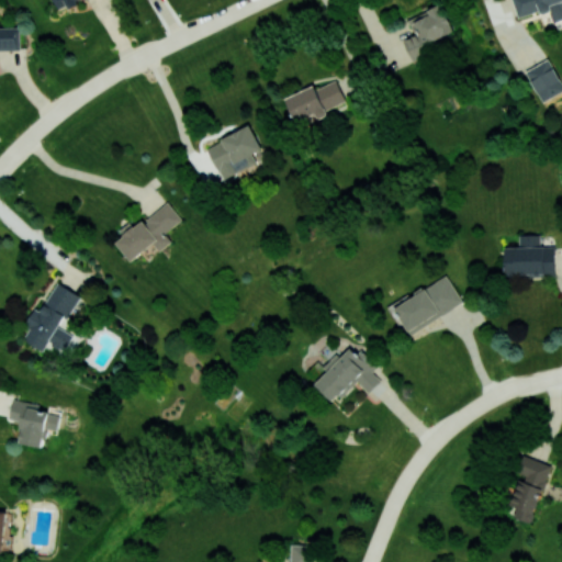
[(403,40),(413,59),(434,51),(430,42),(454,30),(441,3),(409,19),(416,34),(403,40)]
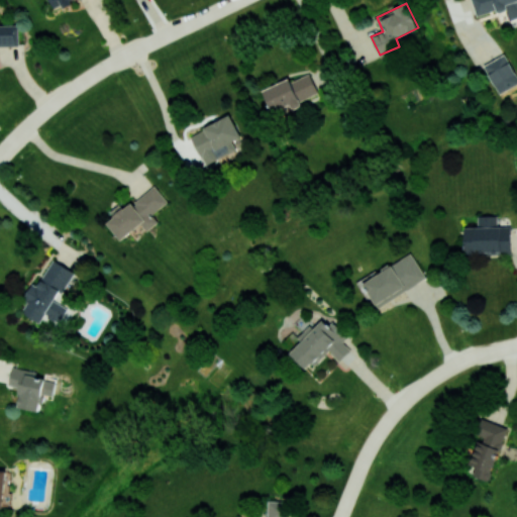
[(0,44),(19,45),(18,24),(0,24),(0,44)]
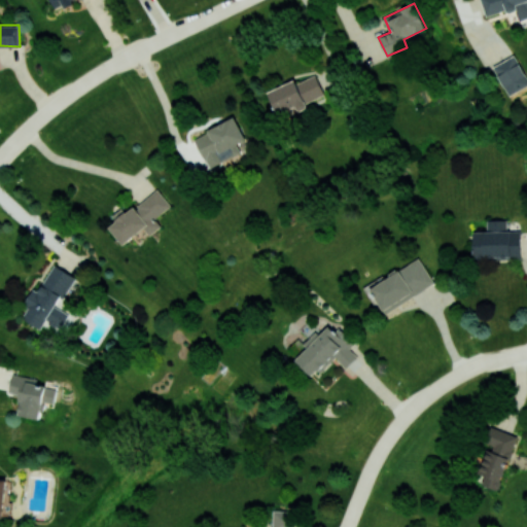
[(507,95),(526,85),(526,79),(516,55),(493,65),(507,95)]
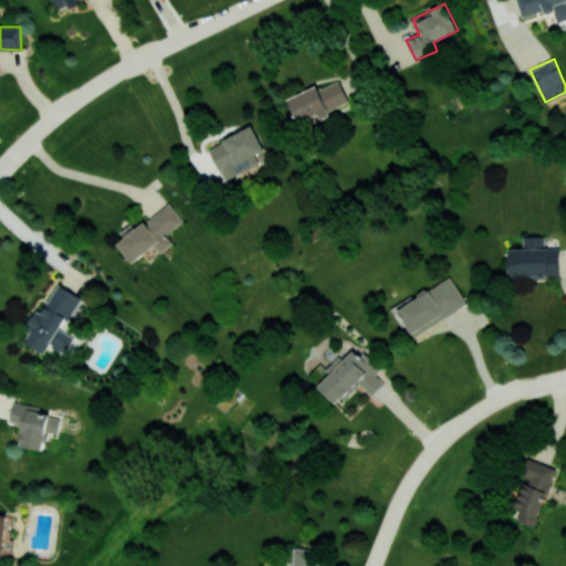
[(317,88),(316,85),(287,98),(299,123),(318,114),(320,116),(349,103),(339,80),(317,88)]
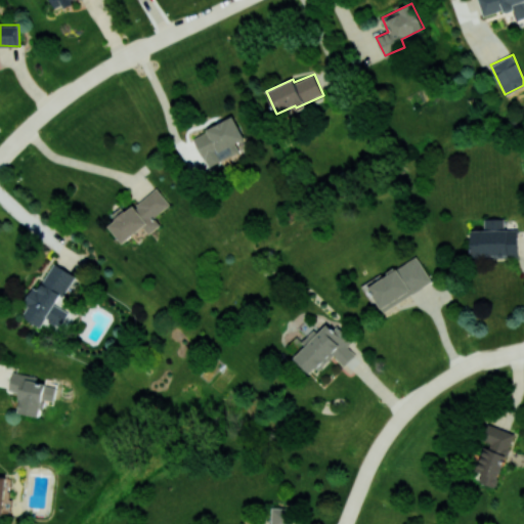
[(207,167),(239,153),(235,142),(245,139),(235,117),(193,135),(207,167)]
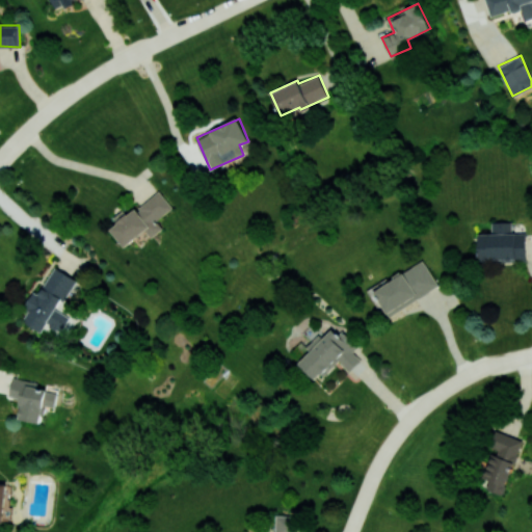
[(526,233),(512,233),(511,221),(491,222),(493,233),(478,234),(478,261),(526,260),(526,233)]
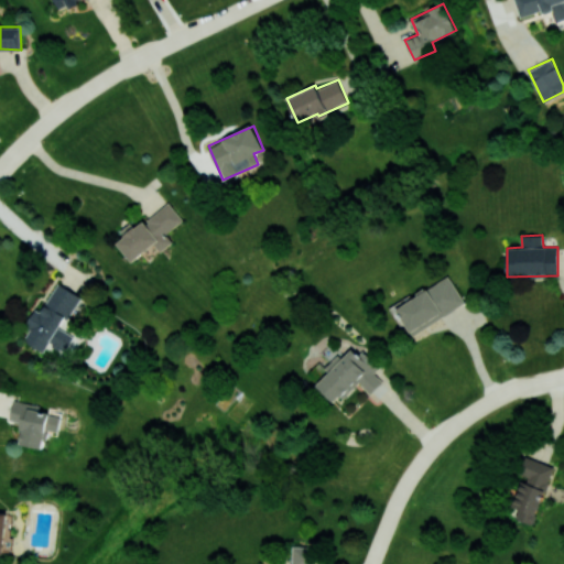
[(465,303),(448,275),(396,308),(412,335),(465,303)]
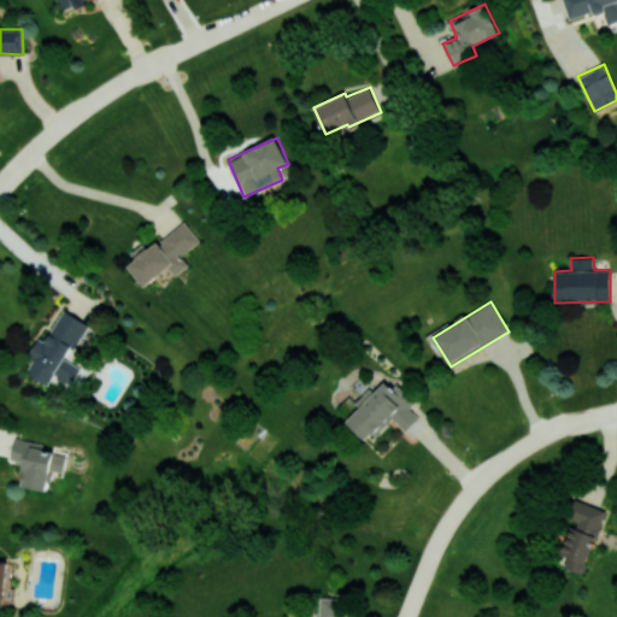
[(25,372),(48,385),(52,377),(70,387),(81,368),(68,360),(88,323),(63,310),(45,341),(39,338),(28,357),(33,360),(25,372)]
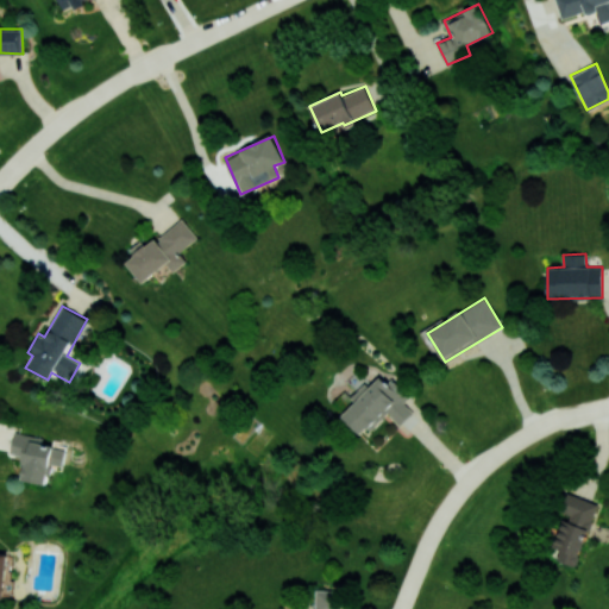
[(341,416),(363,437),(385,412),(400,426),(415,409),(380,376),(370,387),(365,382),(351,397),(356,401),(341,416)]
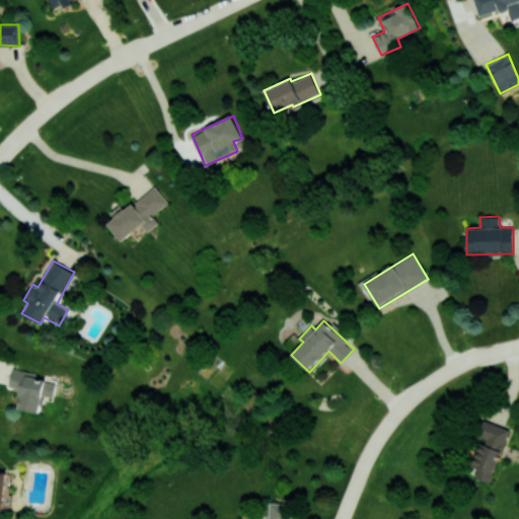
[(9,386),(20,388),(17,409),(41,413),(44,395),(54,397),(56,382),(36,379),(38,373),(12,369),(9,386)]
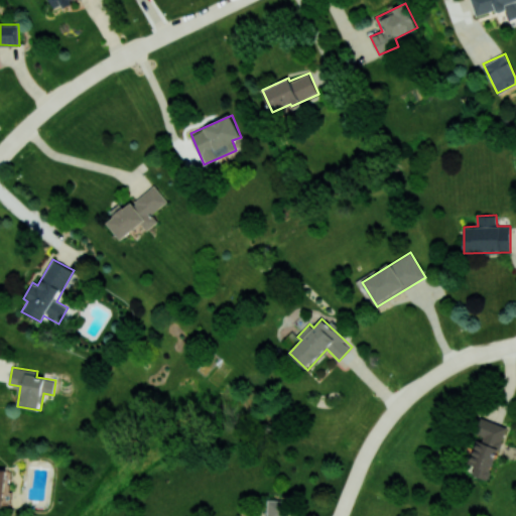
[(505,425),(480,418),(476,433),(479,434),(471,465),(474,466),(471,475),(491,480),(505,425)]
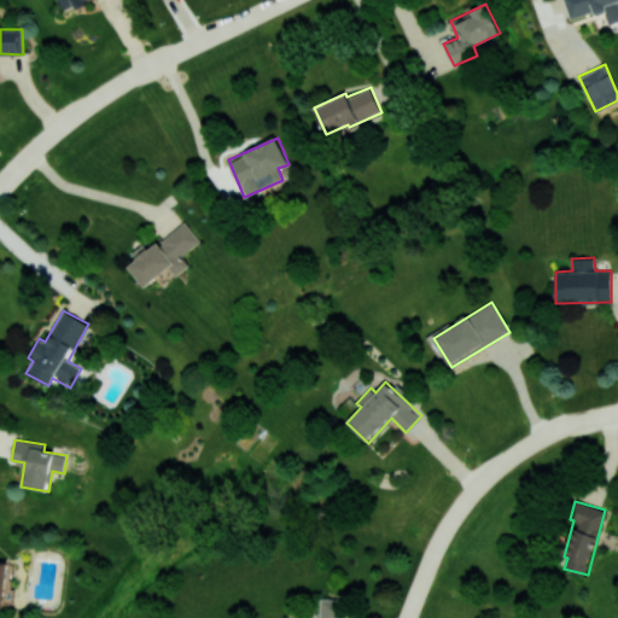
[(320,617),(343,617),(344,599),(321,599),(320,617)]
